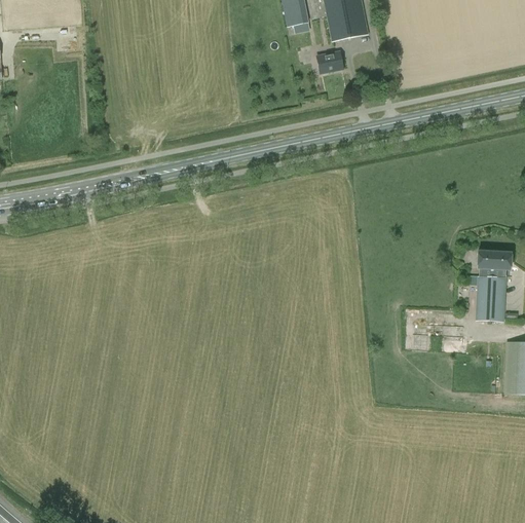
[(283,0),(287,25),(295,24),(296,31),(311,28),(307,0),(283,0)]
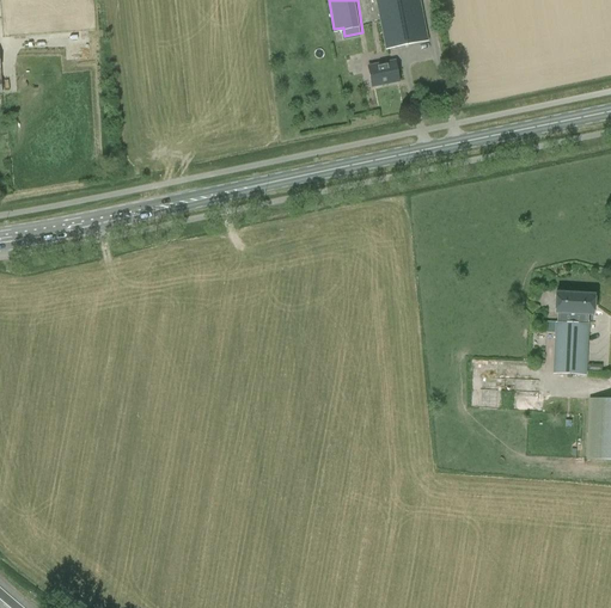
[(377,0),(386,47),(429,38),(422,0),(377,0)]
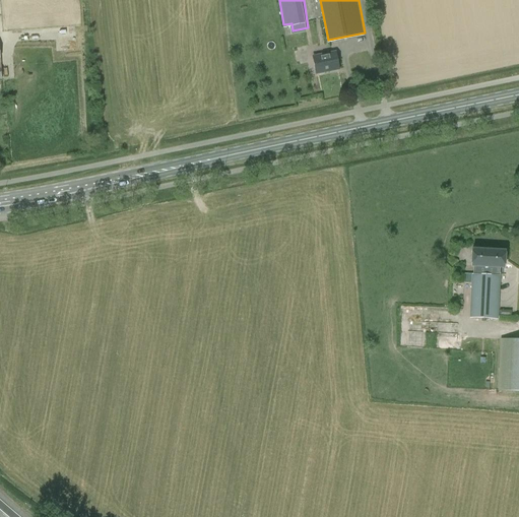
[(336,50),(314,54),(317,70),(339,66),(336,50)]
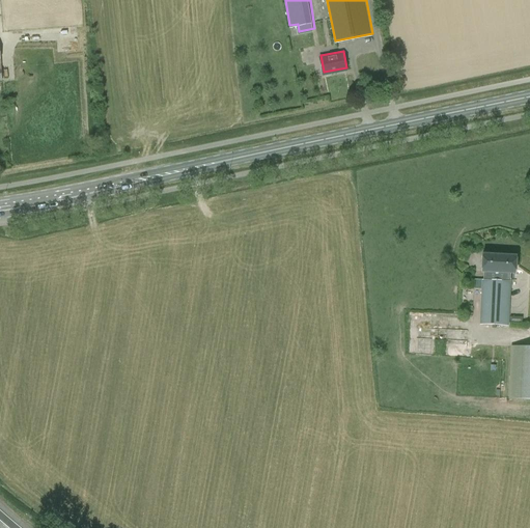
[(481,321),(508,323),(510,276),(510,275),(510,270),(515,270),(517,253),(483,251),(482,269),(483,269),(483,277),(481,321)]
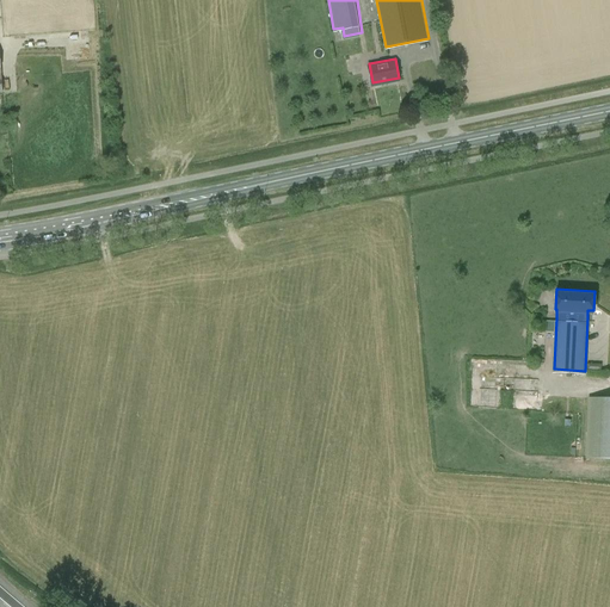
[(609,394),(589,394),(586,454),(609,454),(609,394)]
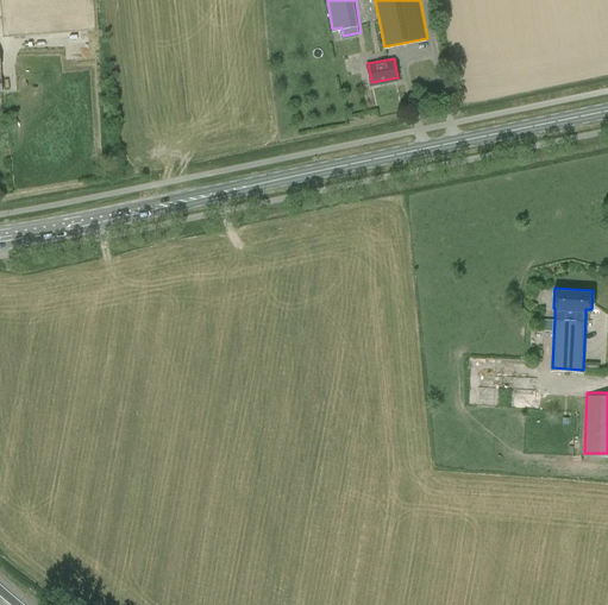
All buildings are outlined.
